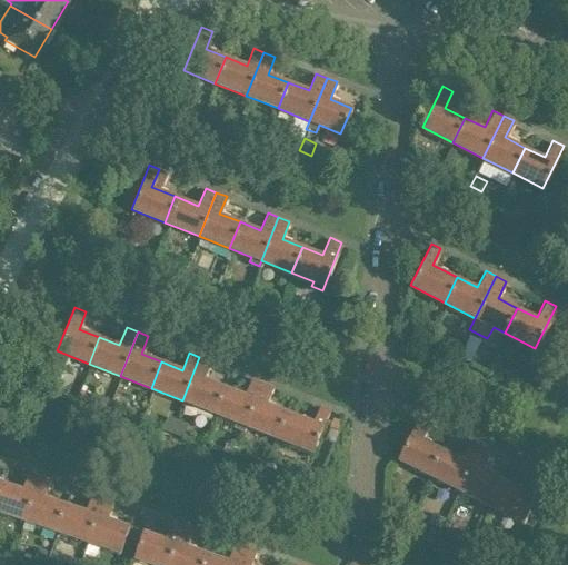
[(182,400),(213,413),(223,387),(203,378),(210,360),(199,357),(182,400)]
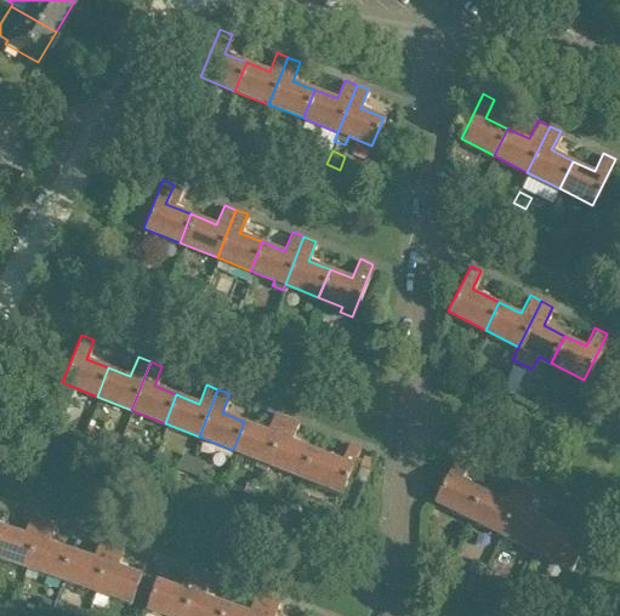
[(244,422),(233,450),(256,460),(254,465),(265,468),(267,463),(285,416),(274,411),(266,431),(244,422)]
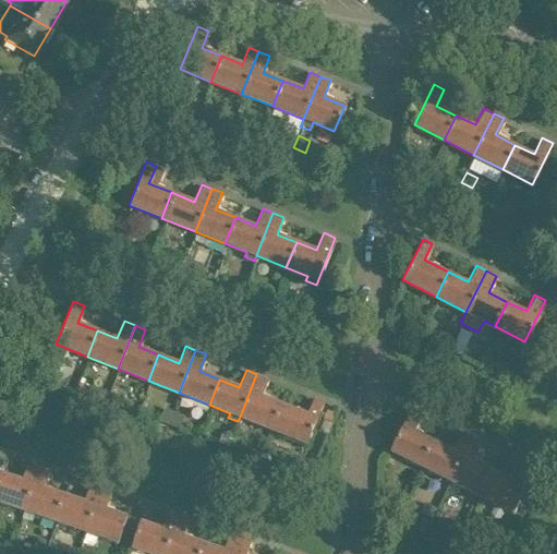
[(240,417),(270,429),(280,404),(261,396),(267,378),(256,374),(240,417)]
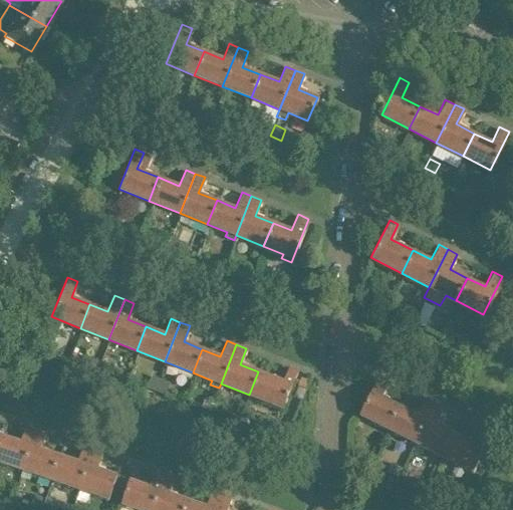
[(106,362),(104,368),(115,373),(117,367),(106,362)]
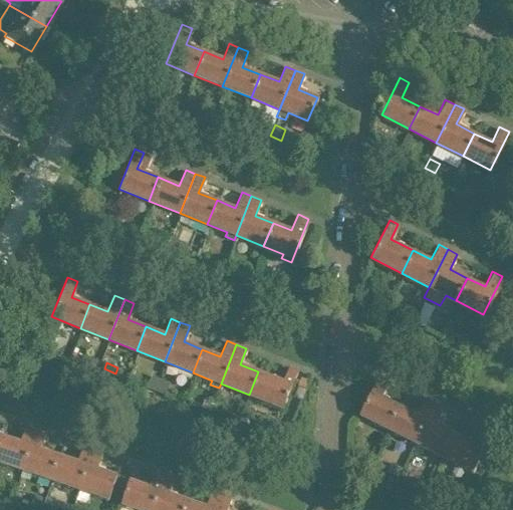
[(258,371),(249,395),(281,408),(297,368),(288,365),(282,380),(258,371)]
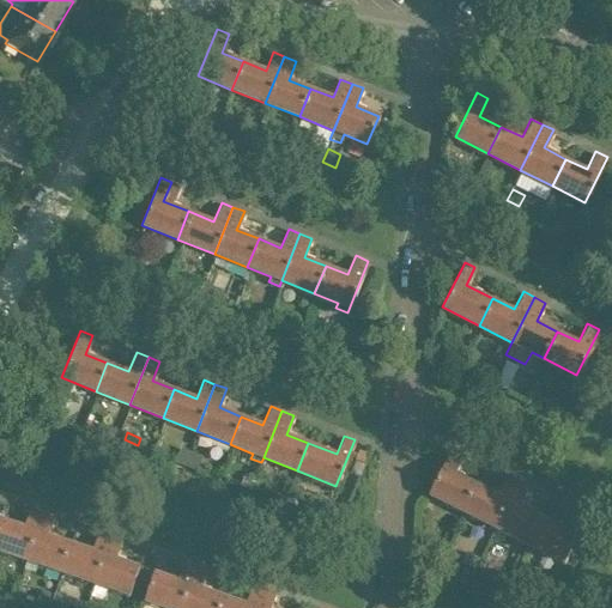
[(174,458),(185,462),(189,449),(180,444),(174,458)]
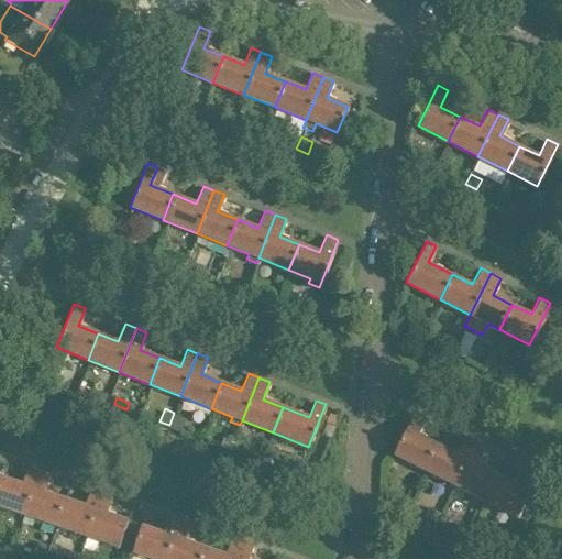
[(329,420),(333,423),(337,414),(329,410),(324,419),(329,420)]
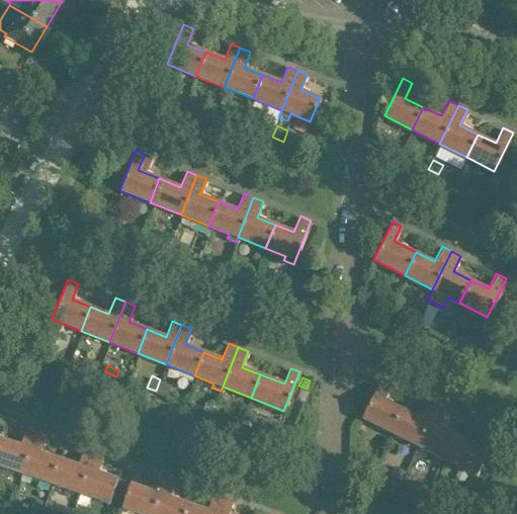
[(362,417),(390,431),(401,408),(383,399),(391,383),(381,378),(362,417)]
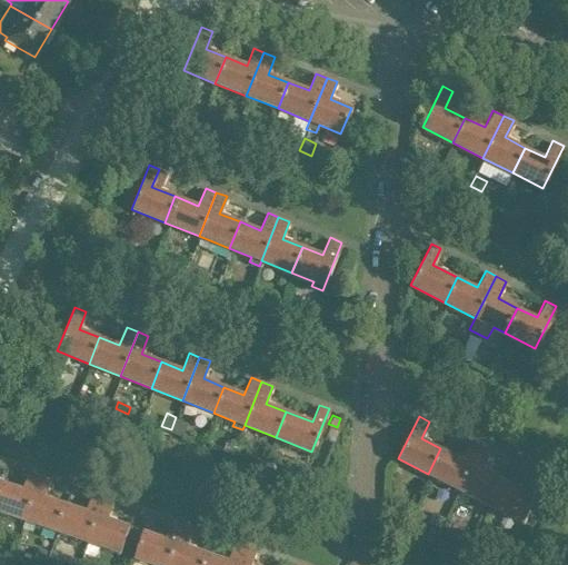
[(181,434),(186,420),(176,417),(171,429),(181,434)]
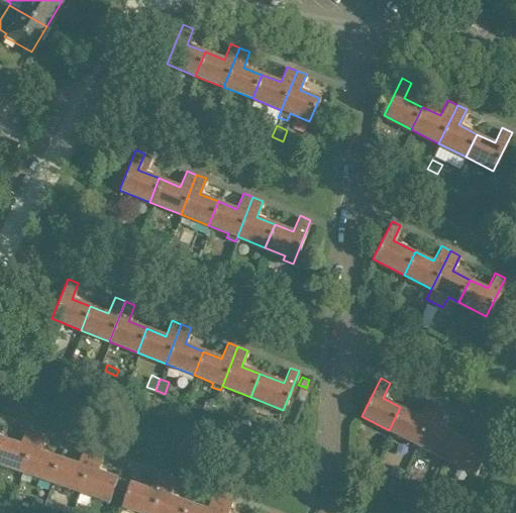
[(204,400),(201,409),(211,413),(214,404),(204,400)]
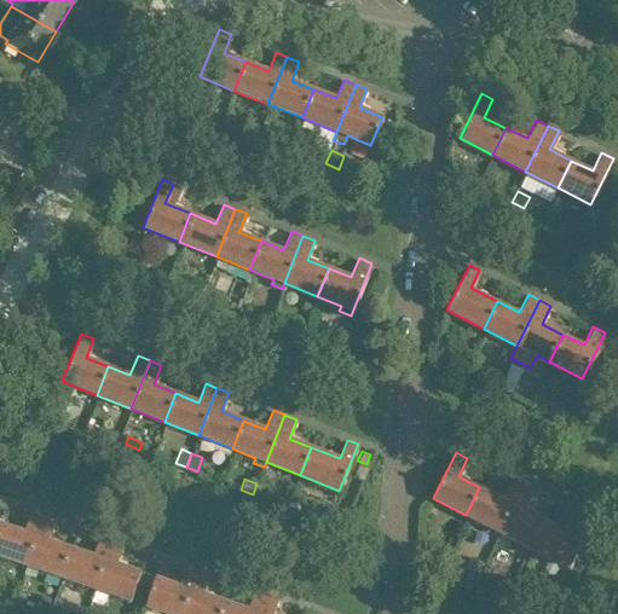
[(466,515),(498,531),(521,486),(510,480),(501,498),(479,487),(466,515)]
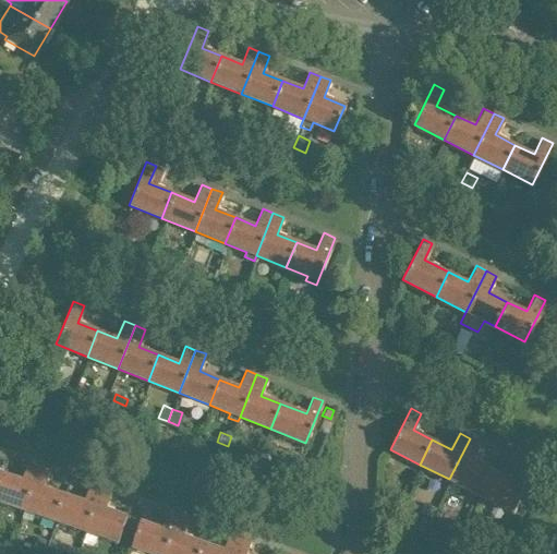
[(449,479),(479,494),(491,469),(471,459),(480,443),(470,438),(449,479)]
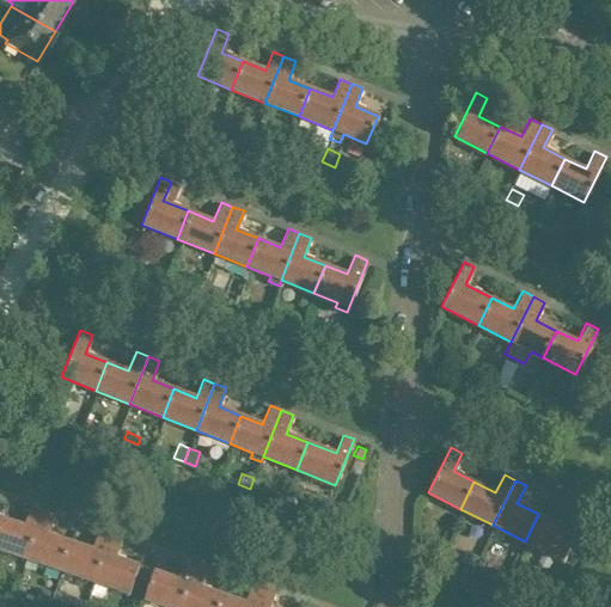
[(342,510),(318,501),(309,502),(304,512),(336,525),(342,510)]
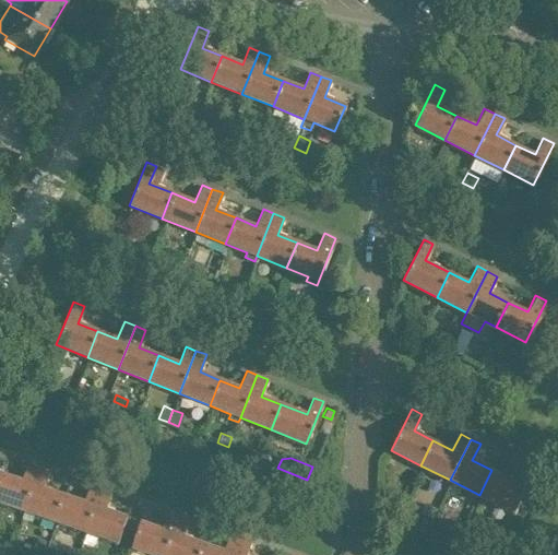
[(0,502),(23,510),(38,467),(27,463),(21,481),(0,473),(0,502)]
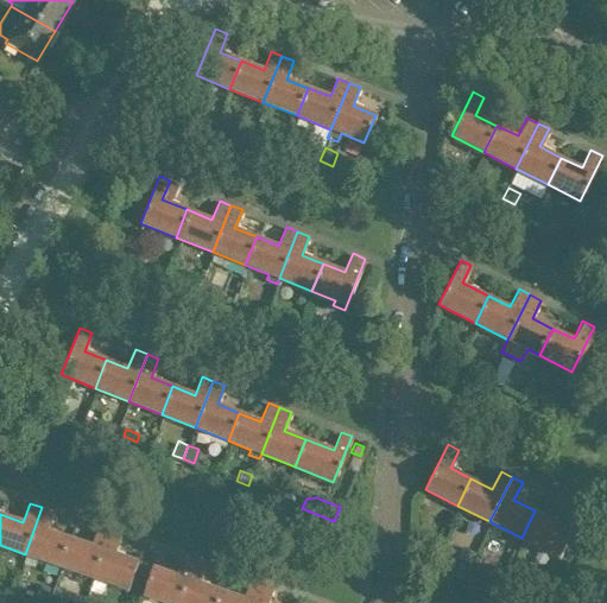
[(25,554),(58,566),(68,538),(46,531),(52,511),(42,507),(25,554)]
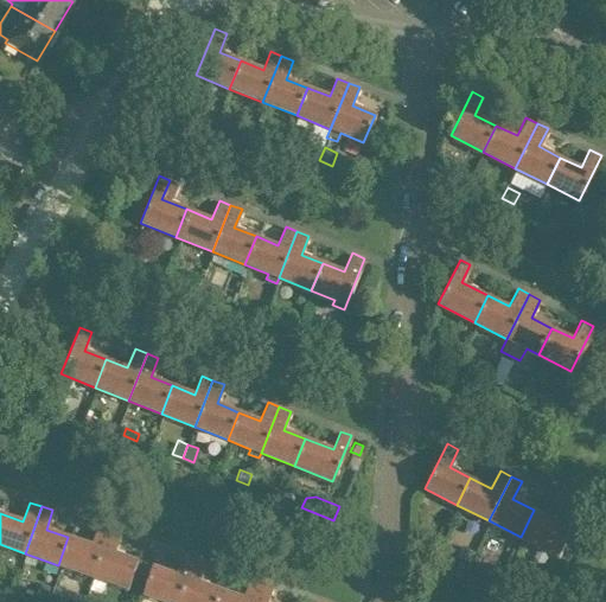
[(534,510),(521,537),(557,556),(580,511),(571,506),(561,524),(534,510)]
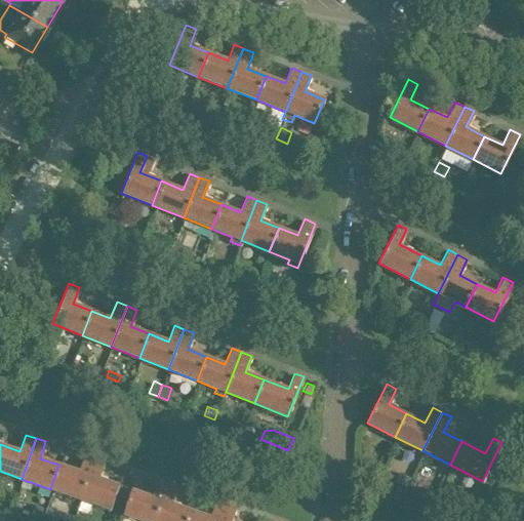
[(50,489),(80,499),(94,458),(84,454),(79,472),(58,465),(50,489)]
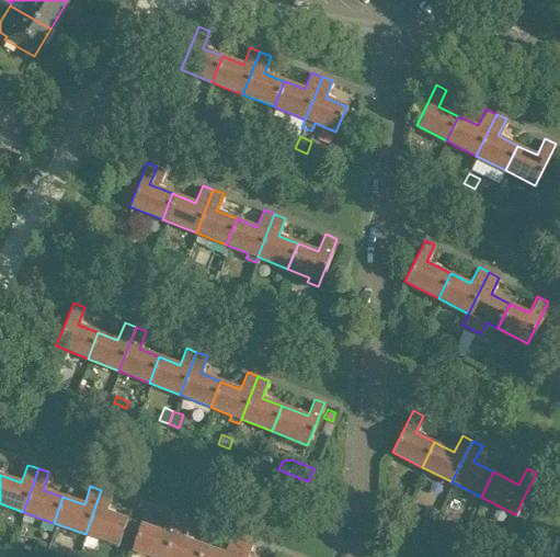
[(101,490),(86,534),(117,545),(126,519),(105,511),(112,493),(101,490)]
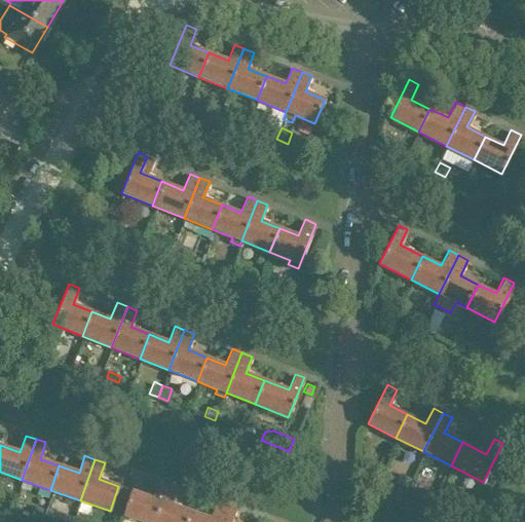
[(399,472),(398,474),(395,480),(405,486),(409,479),(409,477),(399,472)]
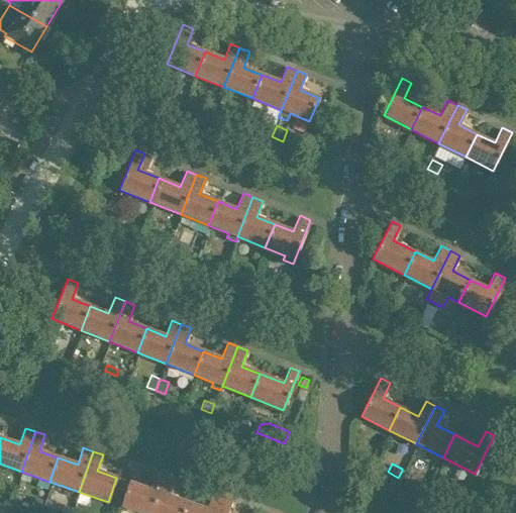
[(121,507),(139,512),(151,512),(165,476),(155,473),(149,489),(129,483),(121,507)]
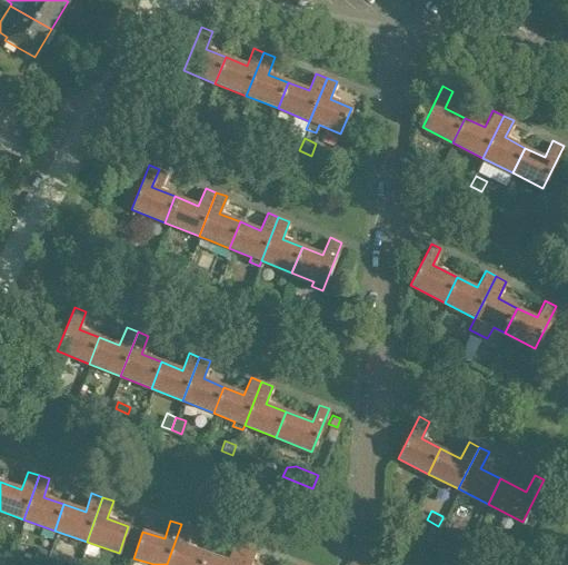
[(167,564),(202,564),(207,553),(186,546),(192,528),(181,524),(167,564)]
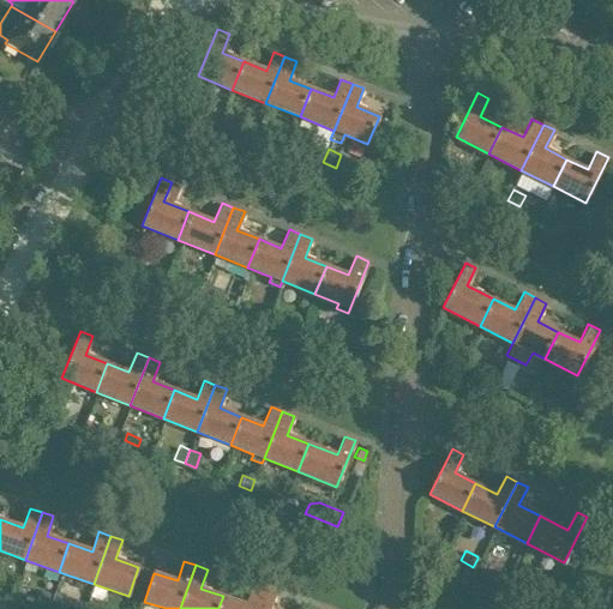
[(478,566),(474,574),(482,579),(486,571),(478,566)]
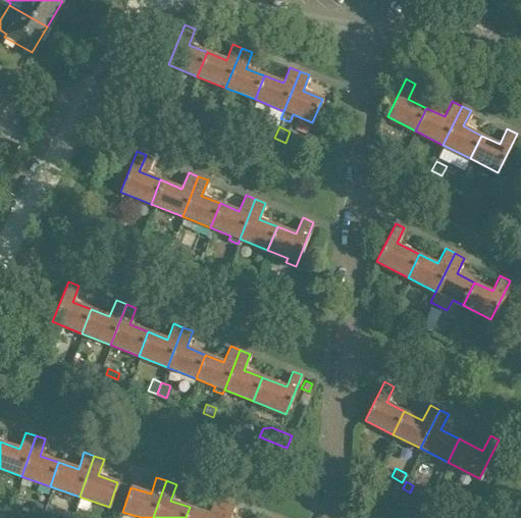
[(186,517),(217,517),(224,501),(214,498),(209,514),(190,507),(186,517)]
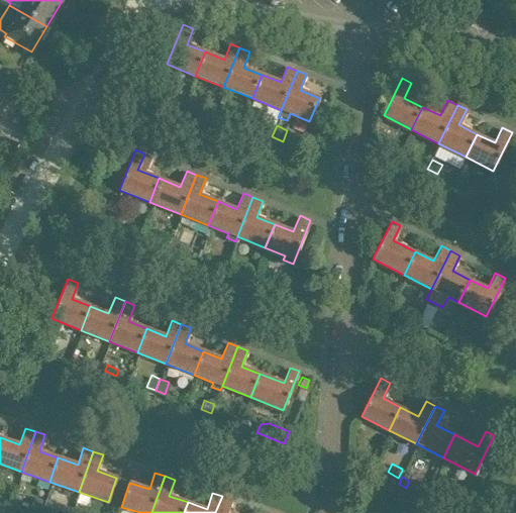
[(30,507),(39,510),(43,497),(34,494),(30,507)]
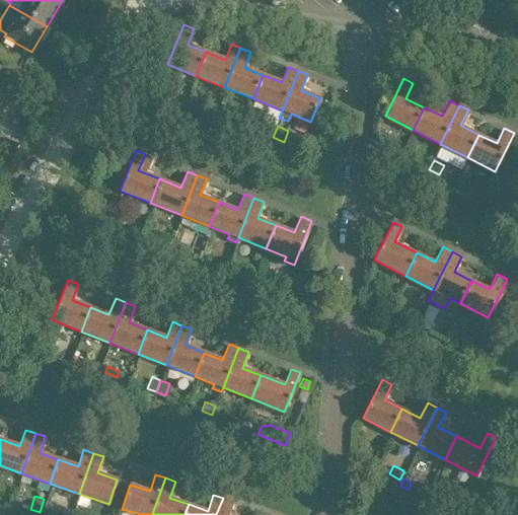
[(216,514),(228,514),(233,502),(223,498),(216,514)]
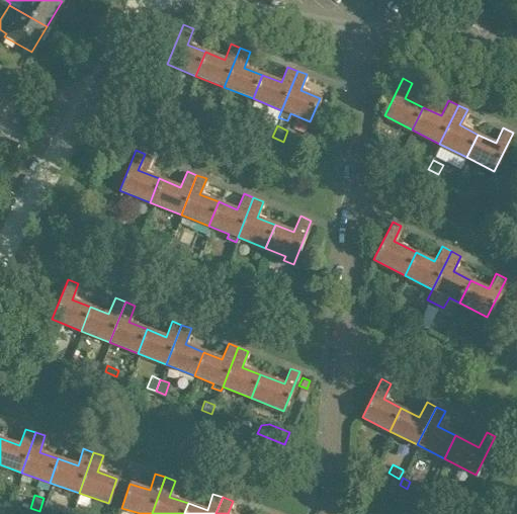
[(70,513),(72,507),(61,504),(57,513),(70,513)]
